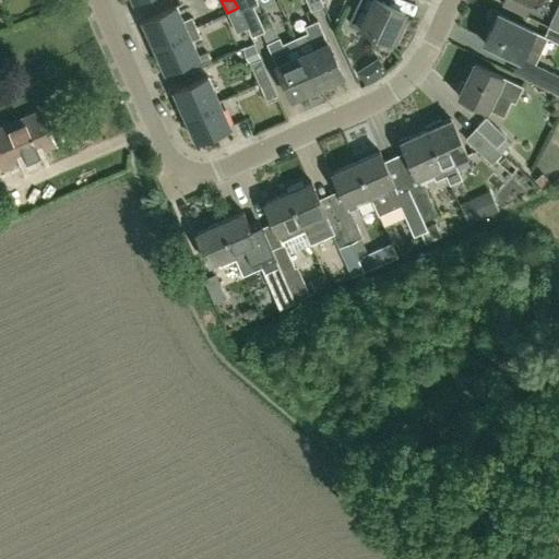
[(239,12),(247,28),(251,37),(264,31),(252,7),(258,3),(256,0),(234,0),(238,8),(239,12)]
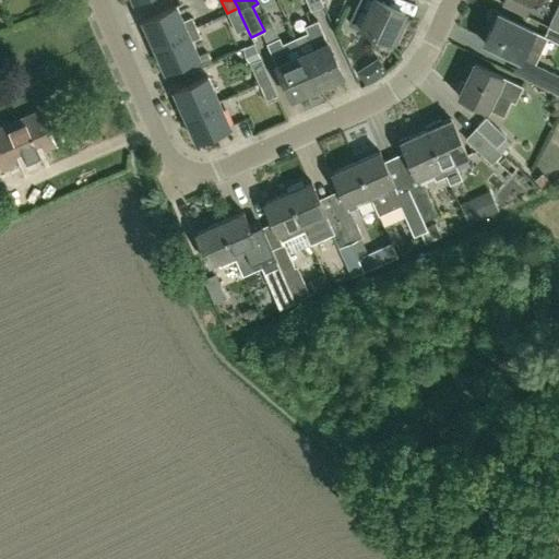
[(305,0),(309,11),(322,6),(320,0),(305,0)]
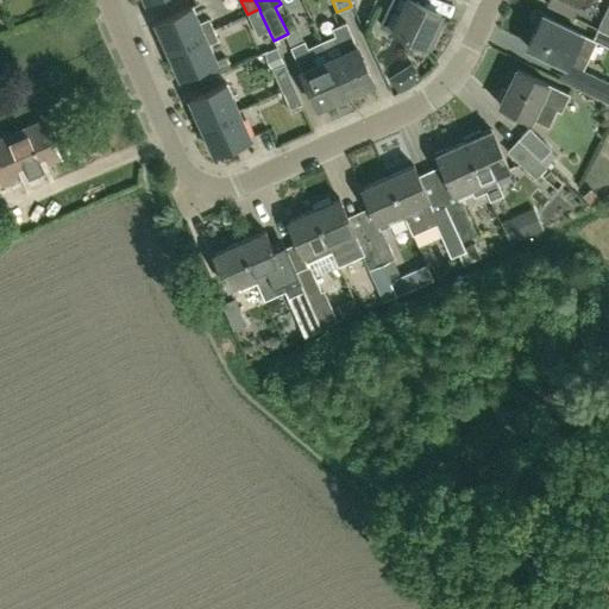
[(405,0),(391,30),(412,38),(409,43),(422,49),(429,46),(437,30),(433,27),(440,13),(412,0),(405,0)]
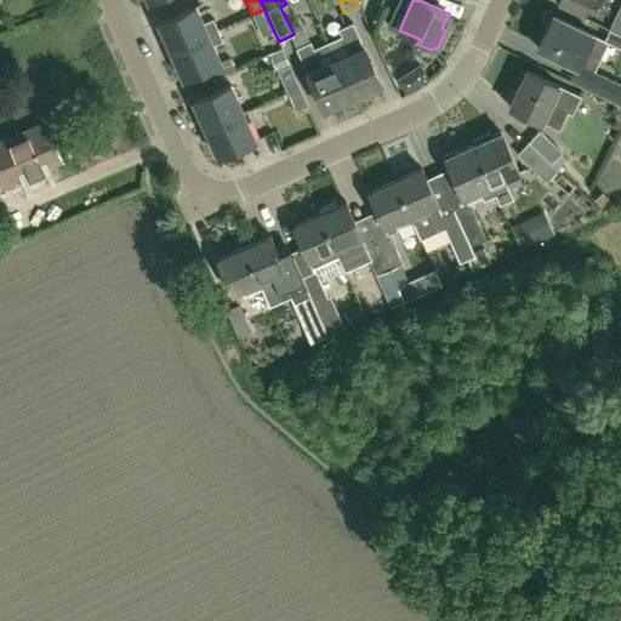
[(584,20),(592,0),(558,0),(556,6),(584,20)]
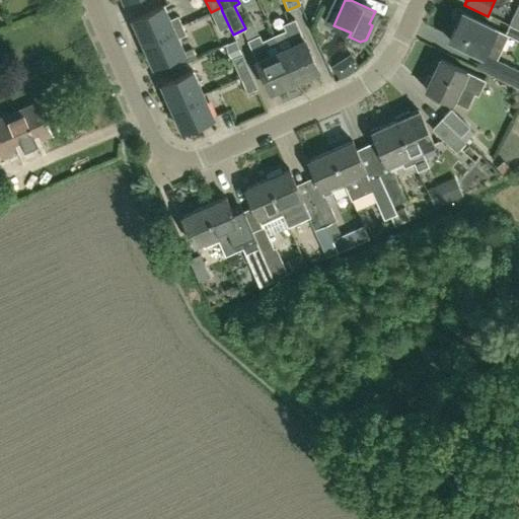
[(518,0),(508,25),(518,29),(518,0)]
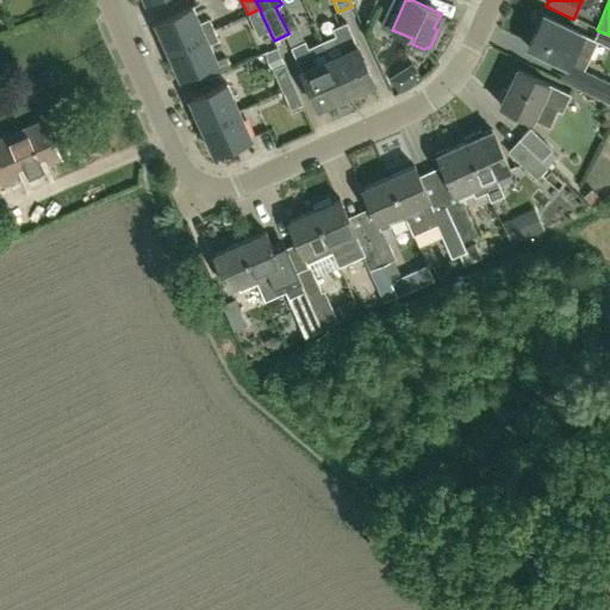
[(209,18),(199,23),(192,6),(155,22),(167,50),(213,29),(209,18)]
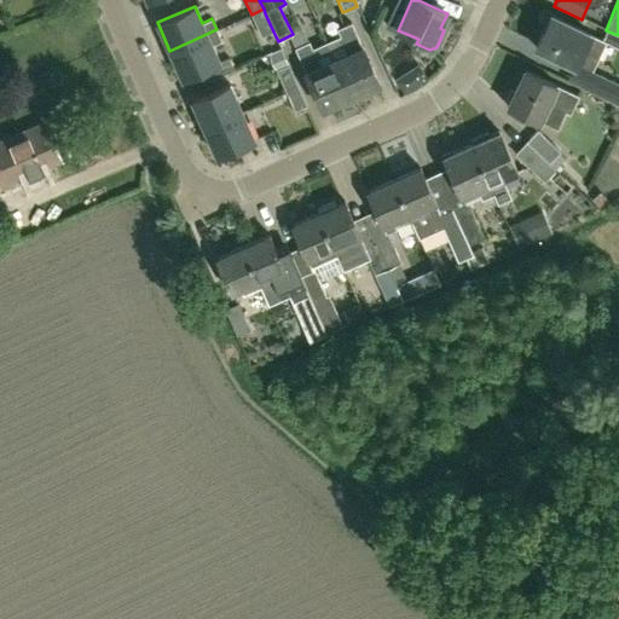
[(261,36),(273,32),(265,13),(264,9),(252,15),(261,36)]
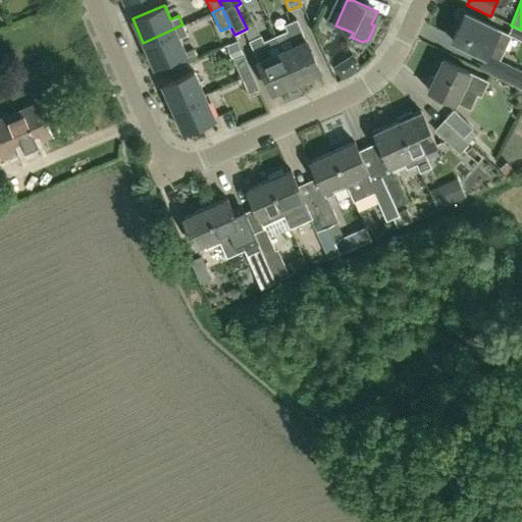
[(485,52),(500,58),(510,36),(464,13),(451,40),(483,56),(485,52)]
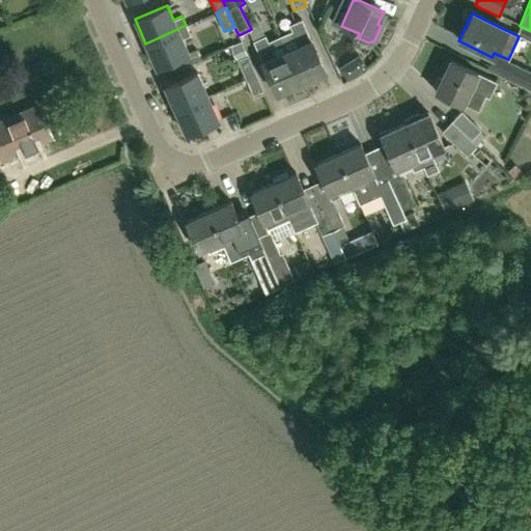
[(286,52),(301,83),(325,73),(311,40),(310,40),(301,20),(289,25),(299,46),(286,52)]
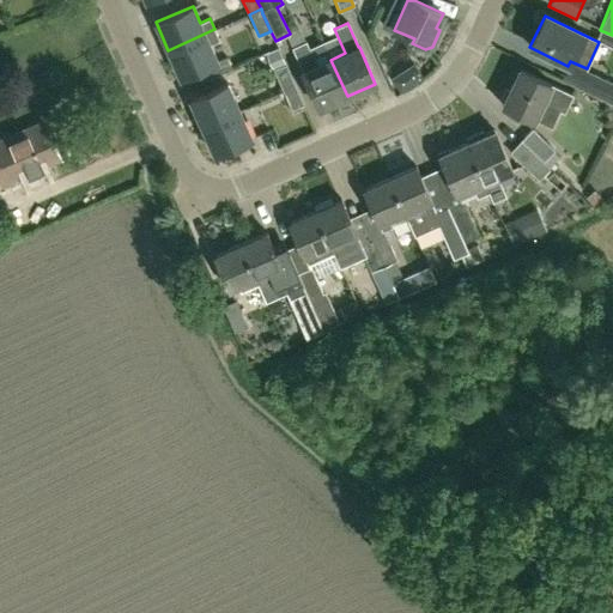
[(217,61),(210,44),(219,41),(214,29),(168,50),(180,78),(217,61)]
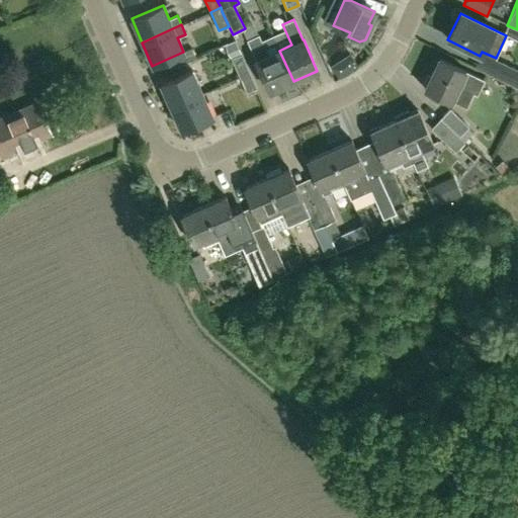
[(293,81),(279,51),(267,56),(258,34),(247,40),(256,61),(255,61),(269,92),(293,81)]
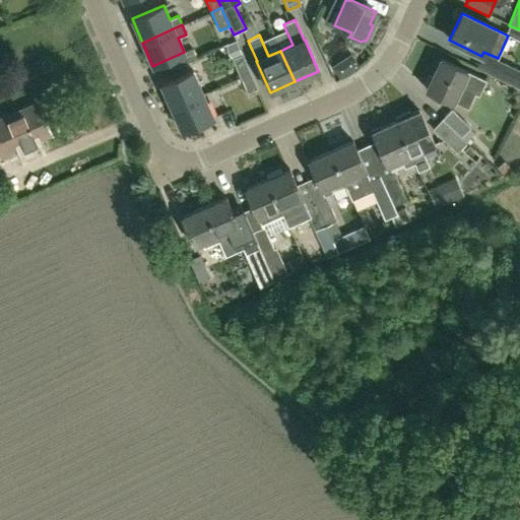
[(240,77),(251,72),(242,54),(232,59),(240,77)]
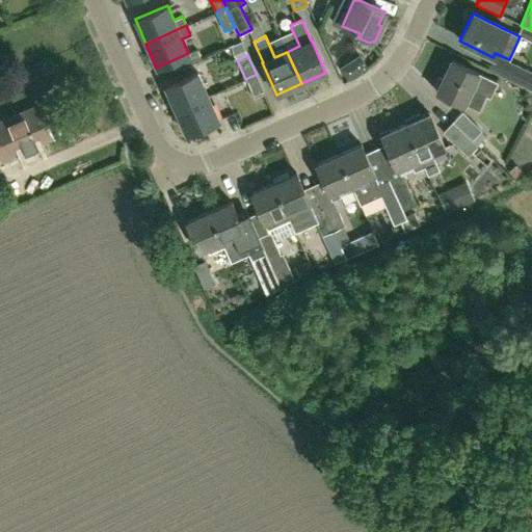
[(478,111),(485,96),(470,89),(478,73),(450,60),(435,91),(462,105),(463,104),(478,111)]
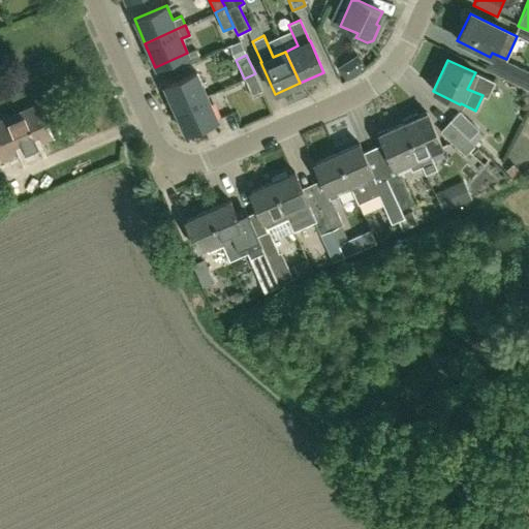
[(528,71),(514,64),(506,79),(506,80),(528,90),(528,71)]
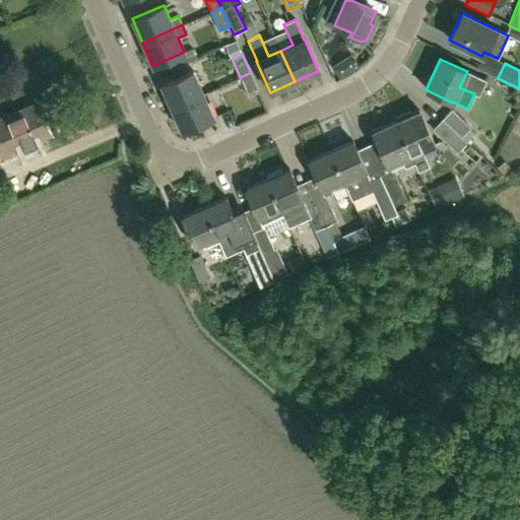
[(171,108),(203,93),(192,70),(160,84),(171,108)]
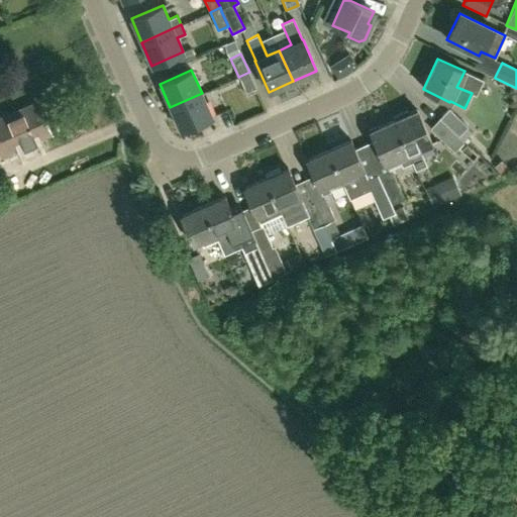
[(249,72),(238,77),(246,95),(257,91),(249,72)]
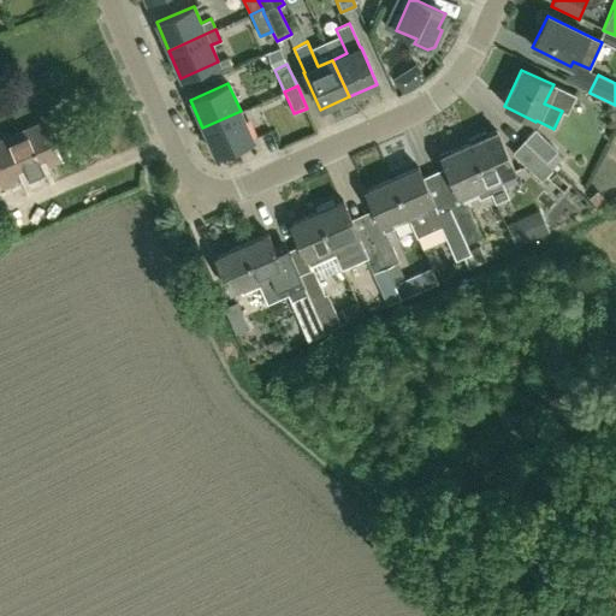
[(241,111),(202,128),(215,155),(253,138),(241,111)]
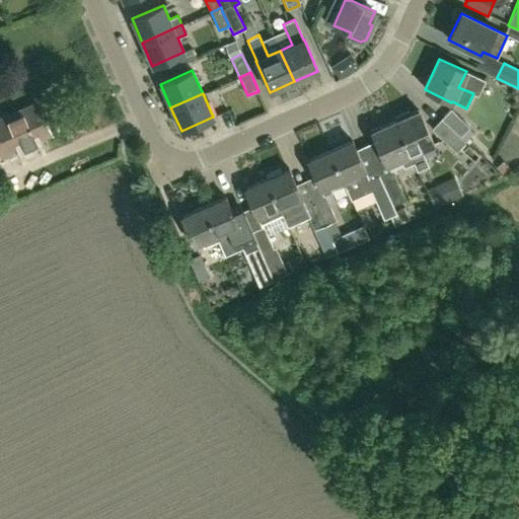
[(25,144),(49,133),(36,104),(0,120),(0,143),(6,141),(11,153),(26,146),(25,144)]
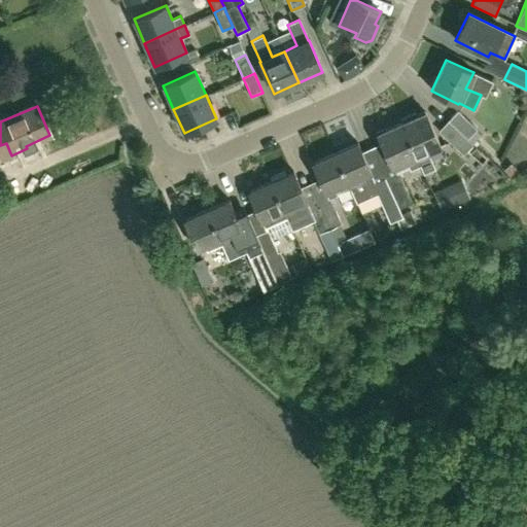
[(448,119),(467,138),(477,129),(457,111),(448,119)]
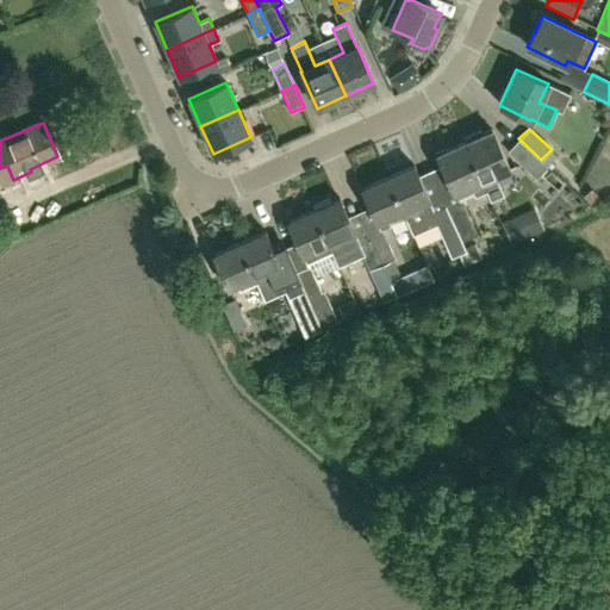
[(462,138),(465,142),(491,201),(503,195),(495,176),(509,169),(491,130),(481,135),(479,130),(462,138)]
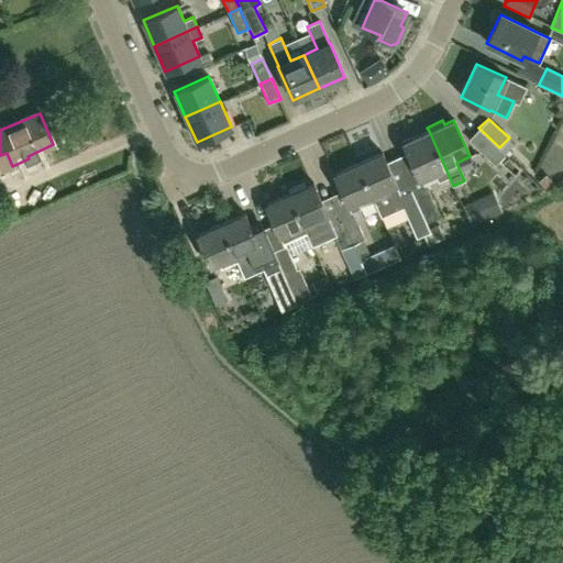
[(453,186),(429,131),(427,128),(428,131),(403,143),(419,179),(433,173),(438,181),(449,177),(452,186),(453,186)]
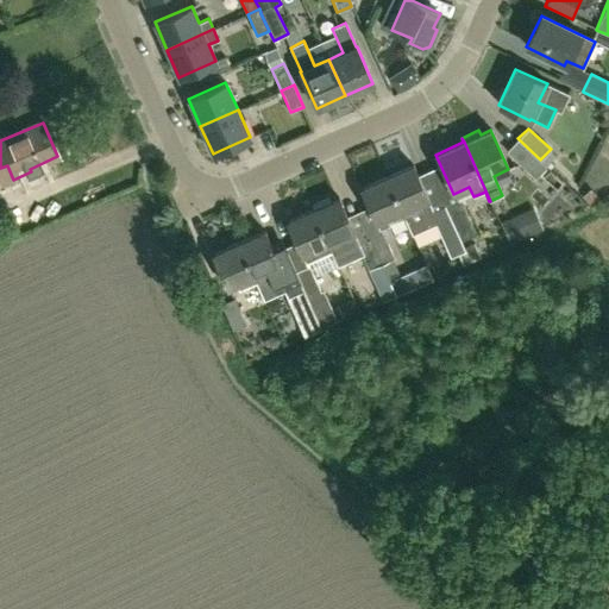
[(540,161),(540,159),(518,138),(506,152),(535,179),(546,167),(540,161)]
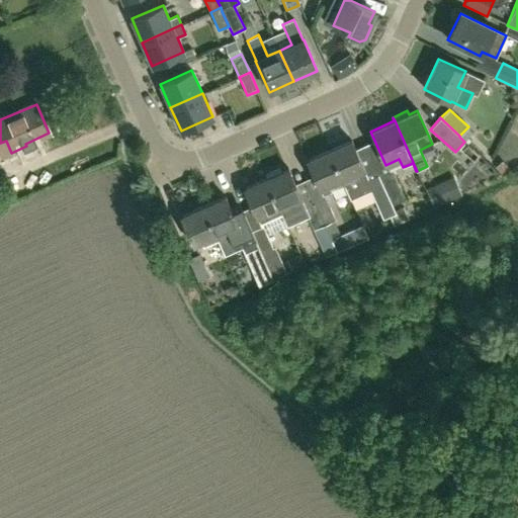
[(328,150),(350,198),(366,191),(360,177),(365,175),(363,170),(363,169),(350,140),(328,150)]
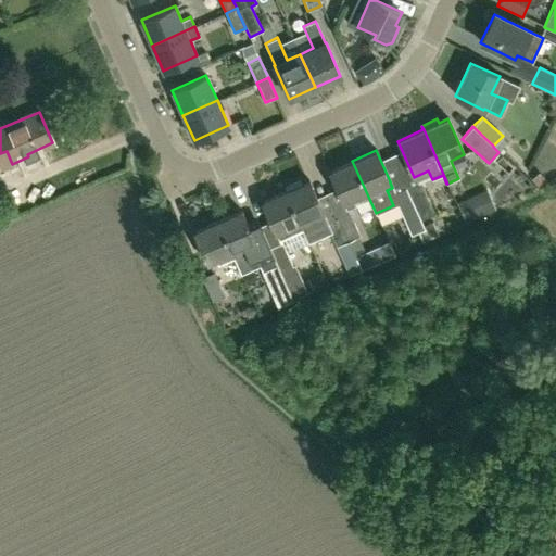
[(375,213),(376,213),(352,161),(328,172),(342,203),(343,203),(345,207),(336,213),(349,241),(348,241),(354,257),(363,254),(356,237),(361,236),(348,207),(355,204),(354,203),(368,198),(375,213)]
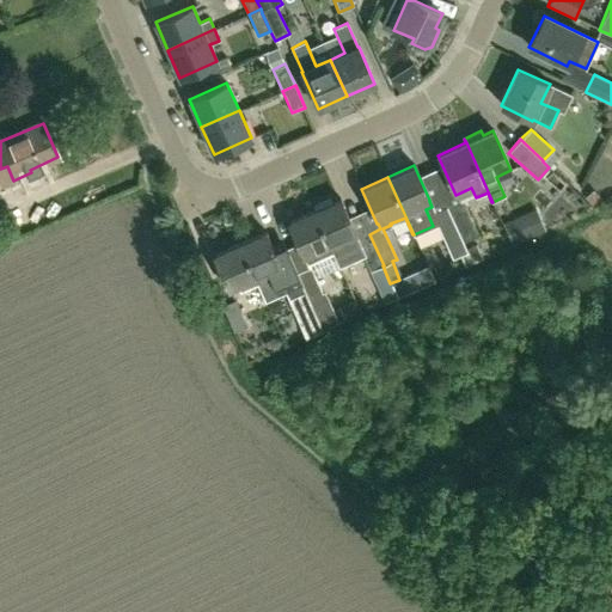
[(594,208),(603,200),(592,189),(583,197),(594,208)]
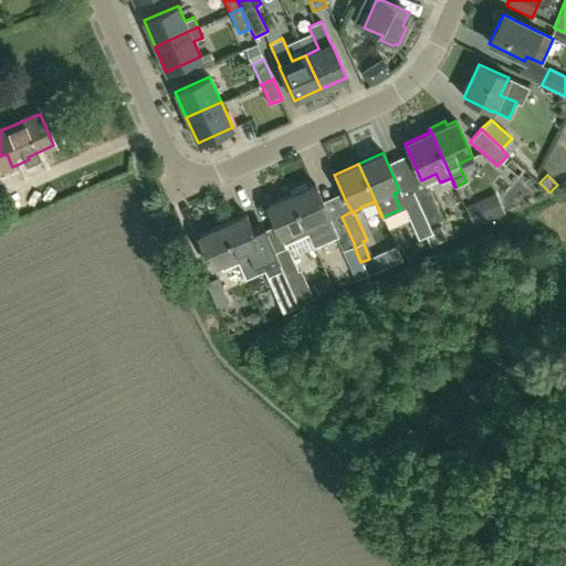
[(342,217),(332,221),(329,216),(328,216),(314,184),(306,187),(305,184),(290,190),(291,194),(290,195),(314,247),(335,237),(343,251),(345,250),(352,265),(360,262),(354,245),(355,245),(342,217)]
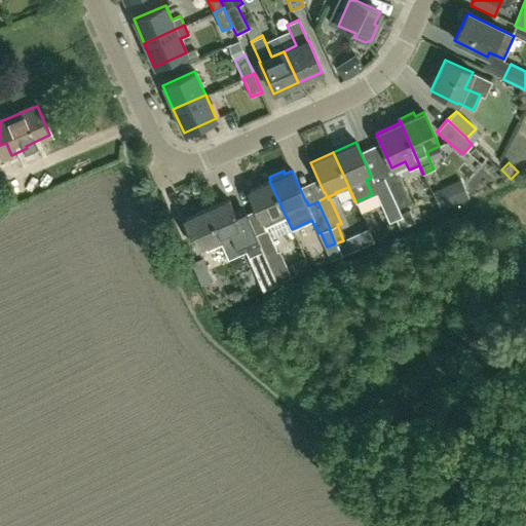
[(384,177),(399,209),(411,201),(397,171),(384,177)]
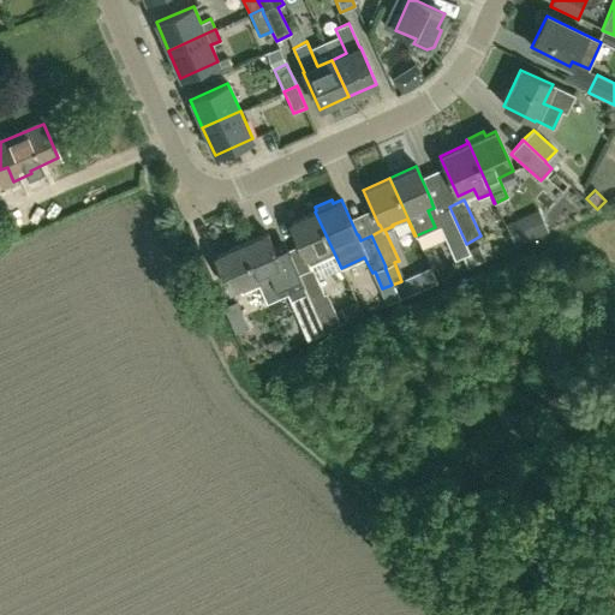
[(463,255),(470,251),(469,249),(467,250),(465,244),(466,244),(449,207),(435,213),(455,258),(463,255)]
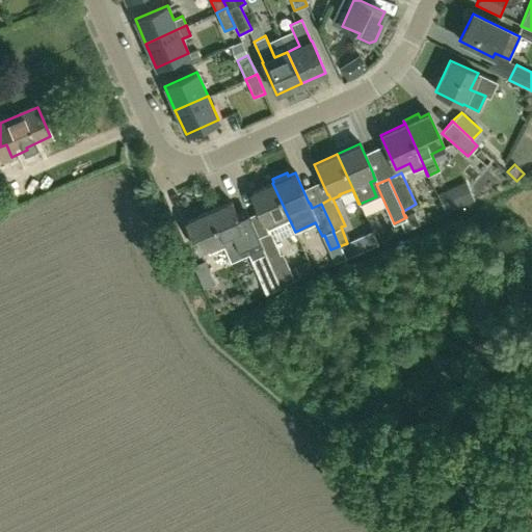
[(466,181),(436,193),(445,212),(474,200),(466,181)]
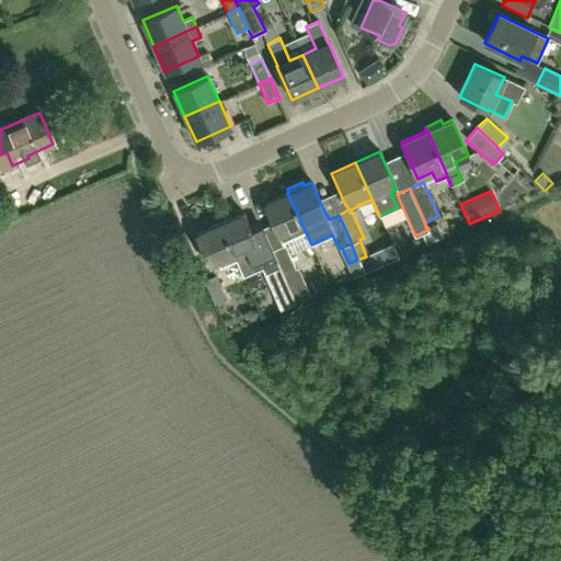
[(296,251),(311,244),(287,193),(263,204),(277,236),(286,231),(288,237),(289,236),(296,251)]
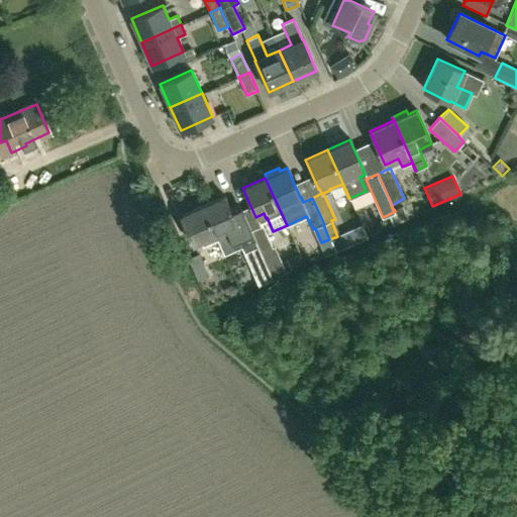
[(250,230),(237,201),(228,205),(224,196),(201,206),(216,239),(223,253),(254,239),(250,230)]
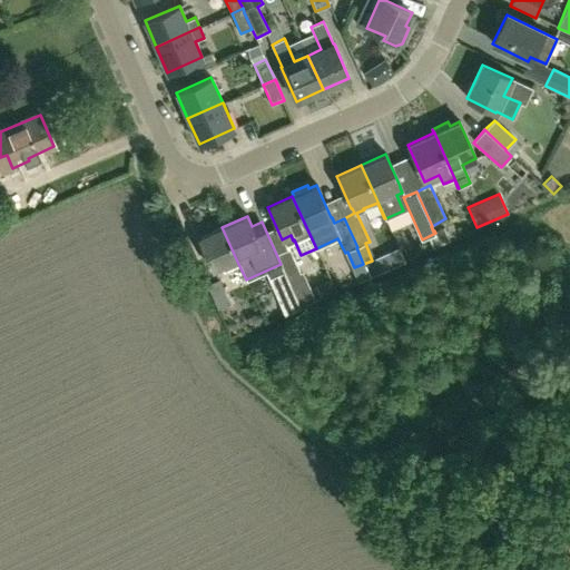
[(224,272),(238,264),(222,227),(198,238),(213,271),(222,266),(224,272)]
